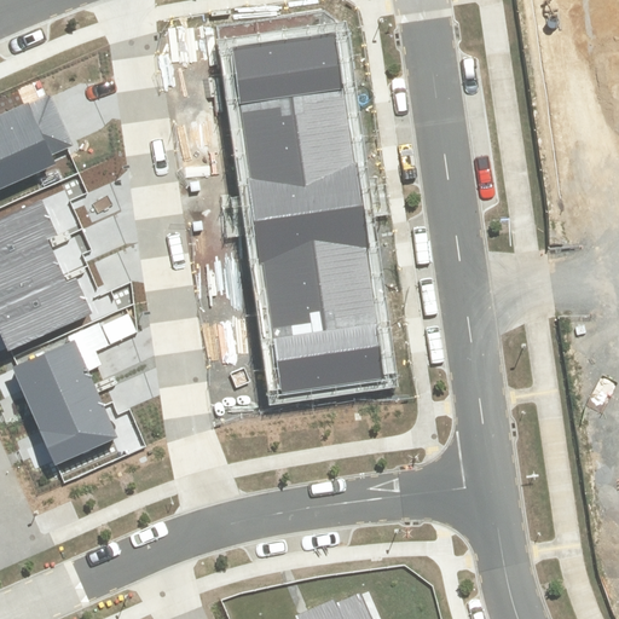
[(258,299),(272,397),(387,379),(379,320),(370,270),(363,223),(346,119),(340,76),(333,33),(218,50),(232,144),(239,190),(250,254),(258,299)]
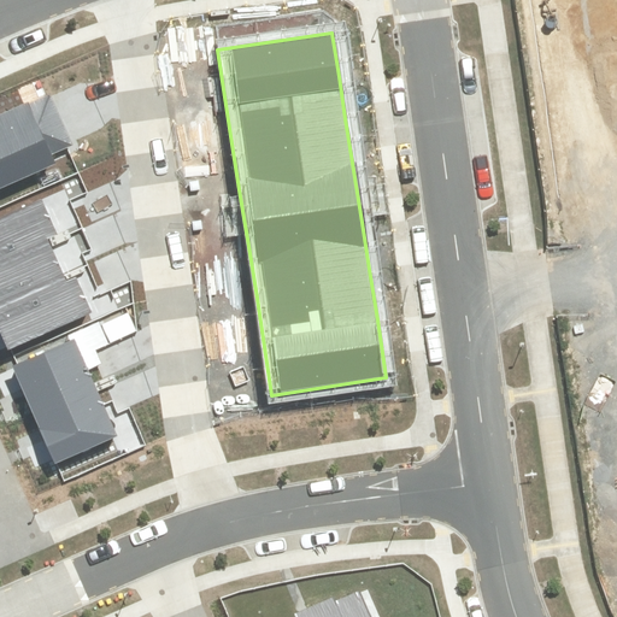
[(0,188),(57,164),(52,154),(68,148),(74,145),(51,93),(0,115),(0,188)]
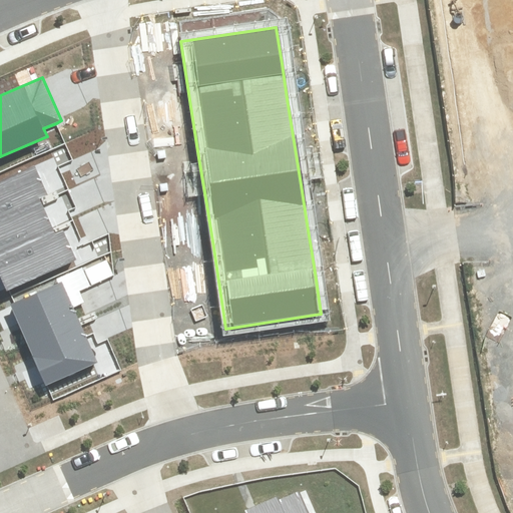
[(35,167),(0,181),(0,213),(40,197),(47,194),(35,167)]
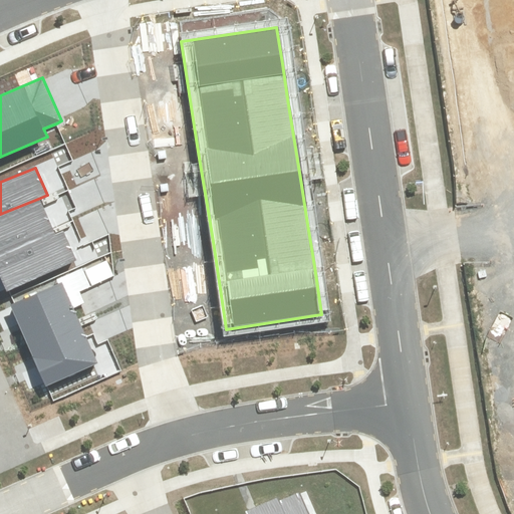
[(0,256),(55,234),(53,229),(41,202),(40,198),(0,214),(0,256)]
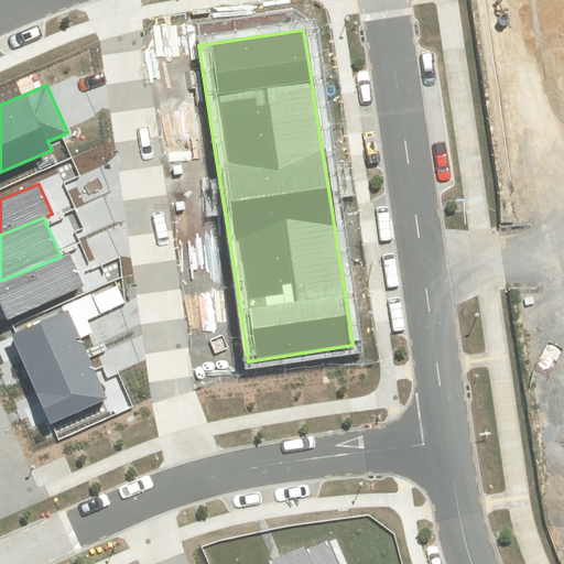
[(10,318),(84,286),(69,252),(61,257),(0,281),(0,305),(7,320),(10,318)]
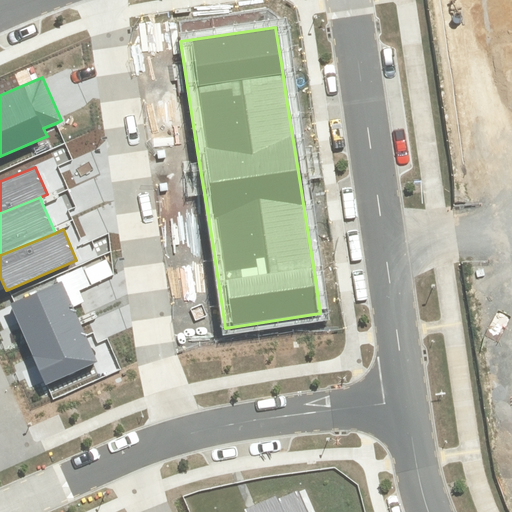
[(15,303),(10,305),(27,345),(79,321),(62,282),(15,303)]
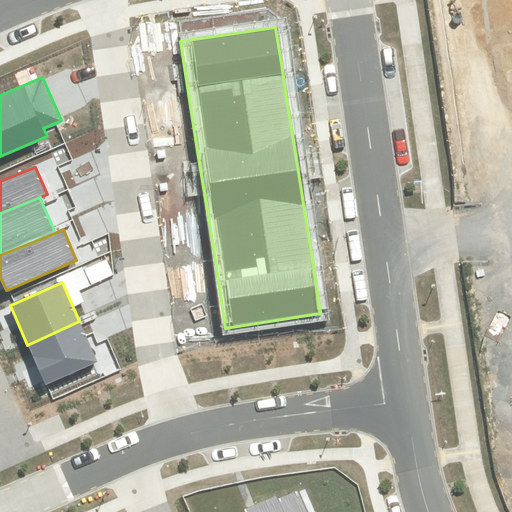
[(79,321),(27,345),(46,385),(97,362),(86,336),(79,321)]
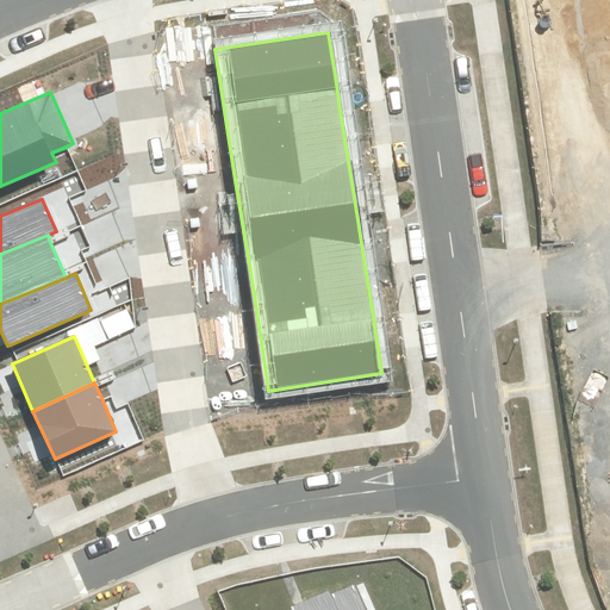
[(366,609),(356,585),(330,596),(329,591),(291,608),(292,609),(366,609)]
